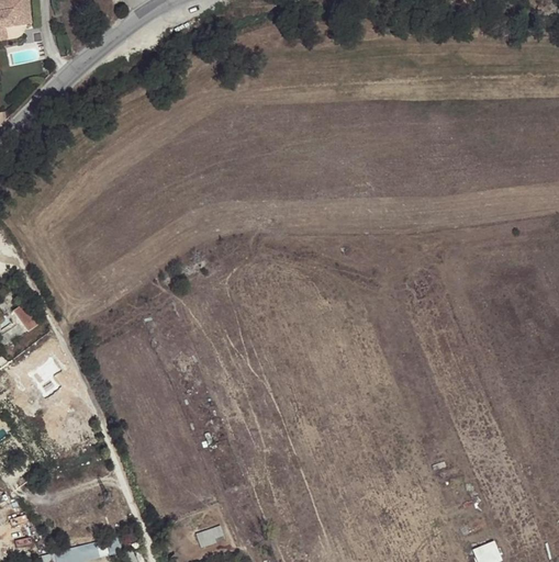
[(0,43),(3,43),(1,31),(11,30),(10,26),(19,25),(19,20),(26,19),(23,0),(0,0),(0,43)]
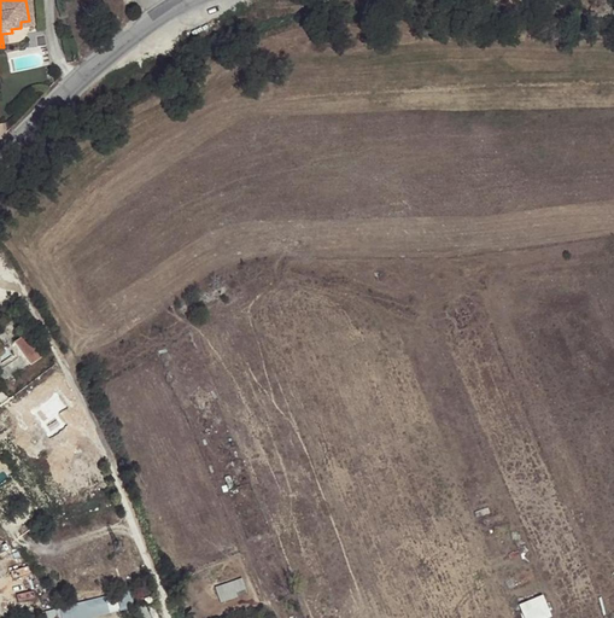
[(30,29),(29,21),(21,22),(21,28),(11,29),(12,33),(30,29)]
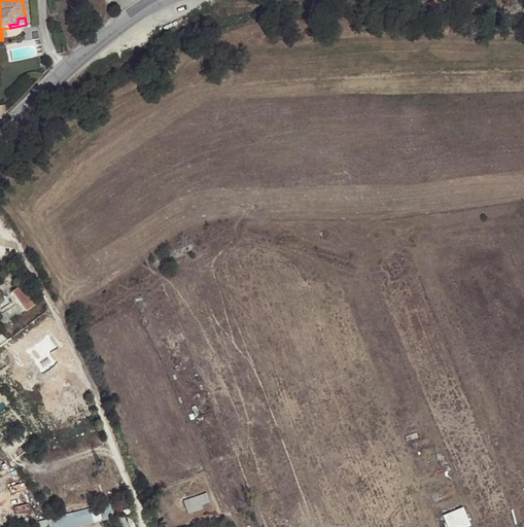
[(24,313),(33,307),(19,286),(10,293),(24,313)]
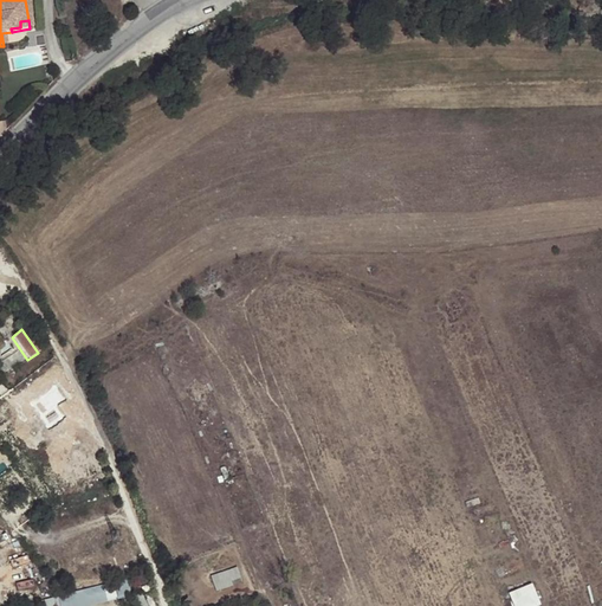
[(214,590),(241,582),(237,567),(211,574),(214,590)]
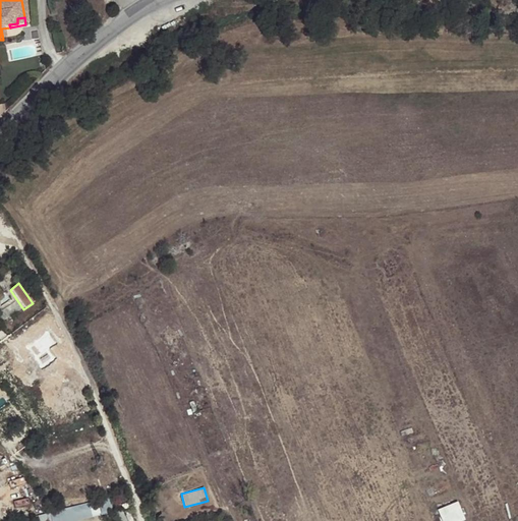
[(50,513),(51,520),(72,520),(110,512),(107,499),(50,513)]
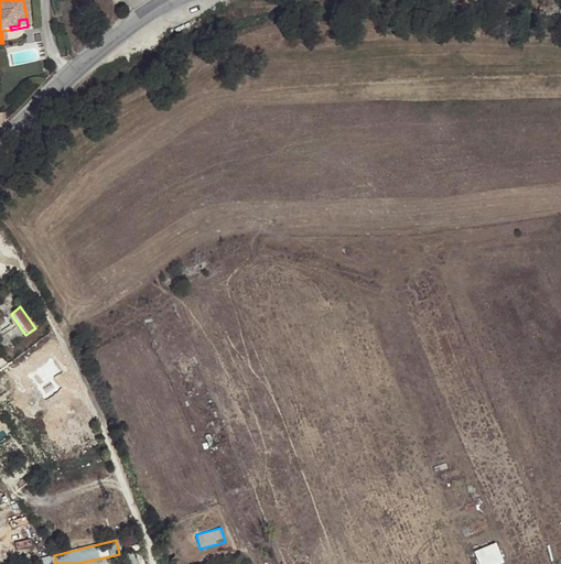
[(478,563),(497,563),(504,562),(496,542),(474,551),(478,563)]
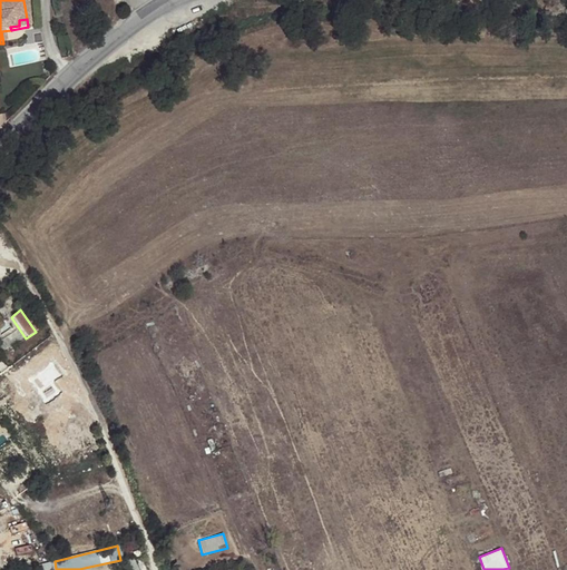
All buildings are outlined.
